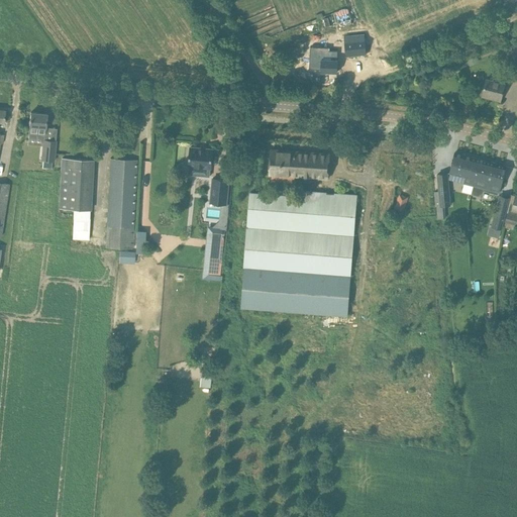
[(365,34),(344,36),(346,57),(367,55),(365,34)]
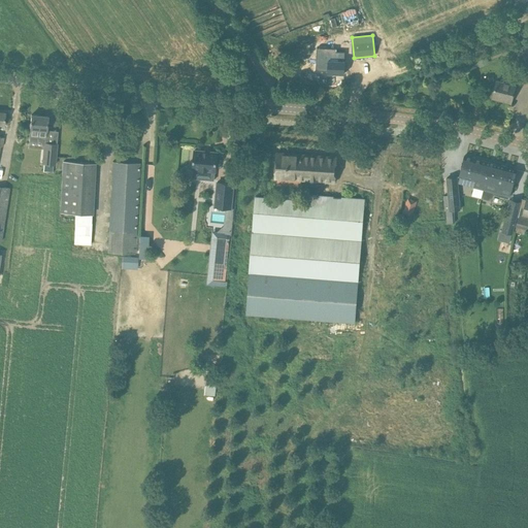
[(527,44),(515,48),(523,81),(527,80),(527,44)]
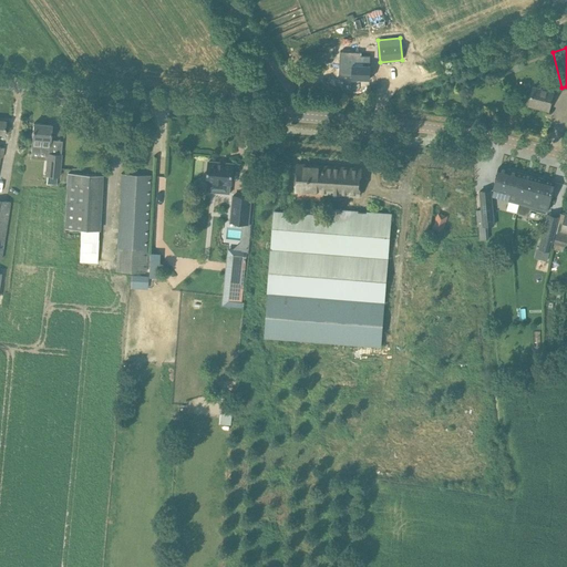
[(340,51),(339,75),(352,75),(352,78),(370,79),(370,68),(370,66),(370,65),(370,55),(361,55),(362,52),(340,51)]
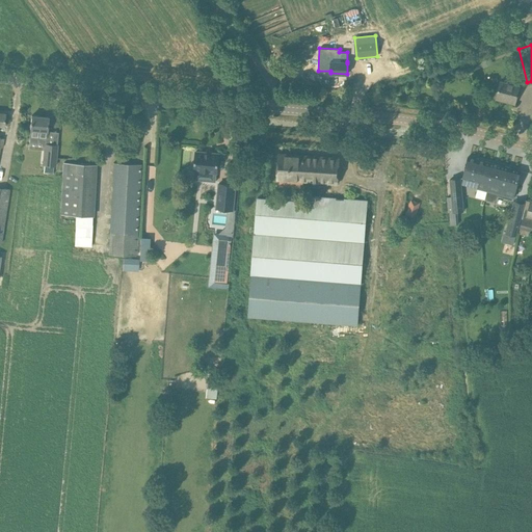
[(489,56),(480,60),(483,68),(493,63),(489,56)]
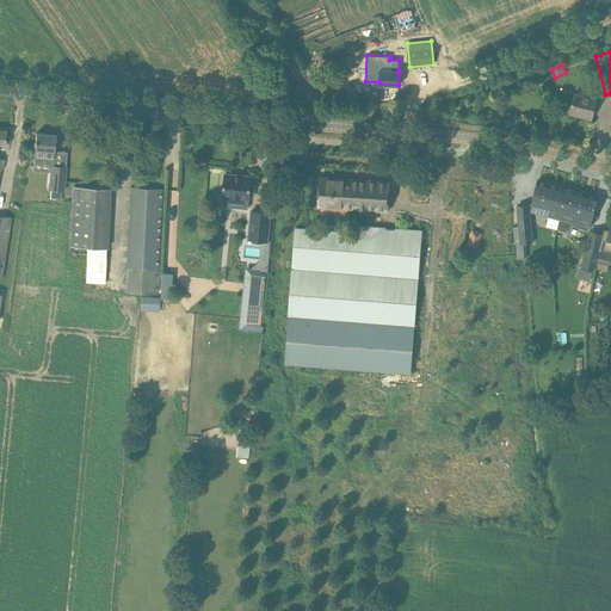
[(572,102),(569,113),(584,117),(584,113),(592,116),(596,104),(596,102),(597,98),(575,92),(574,97),(572,102)]
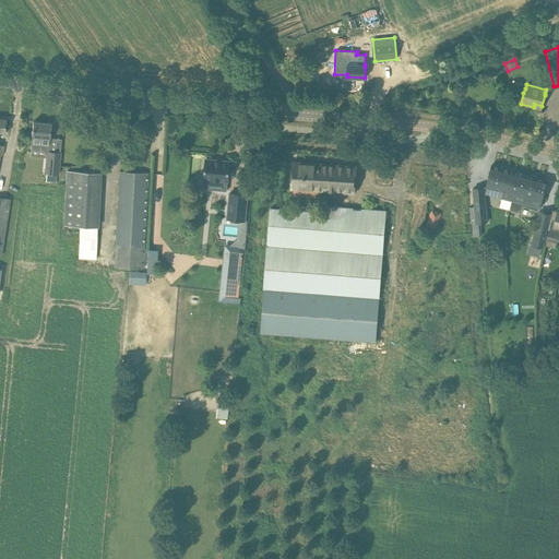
[(50,122),(33,121),(31,147),(48,149),(50,122)]
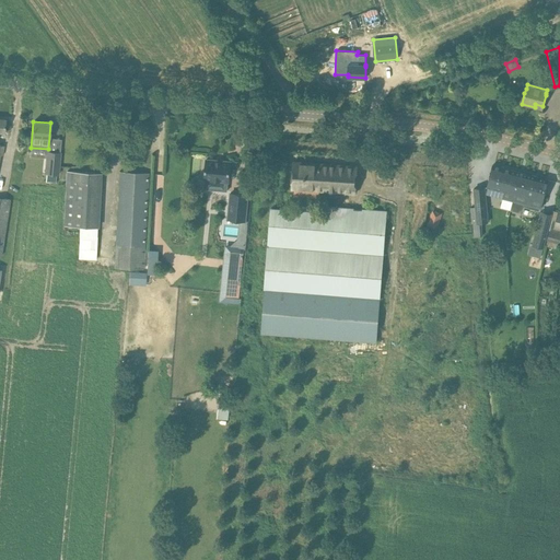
[(60,152),(47,151),(45,173),(58,174),(60,152)]
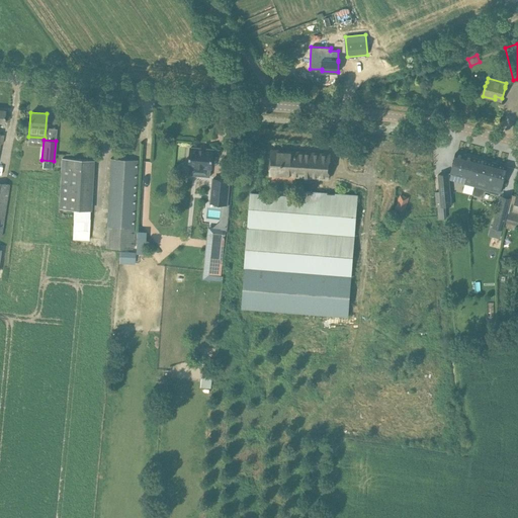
[(189,166),(188,175),(209,177),(210,168),(211,168),(213,150),(191,147),(189,166)]
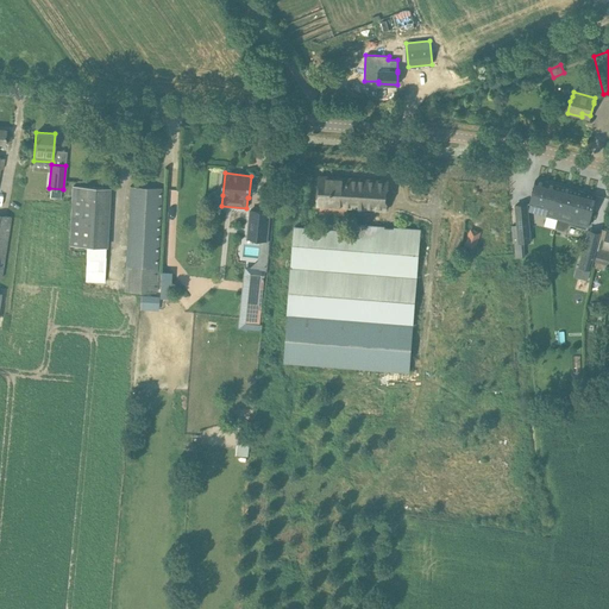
[(387,209),(388,181),(319,176),(316,205),(387,209)]
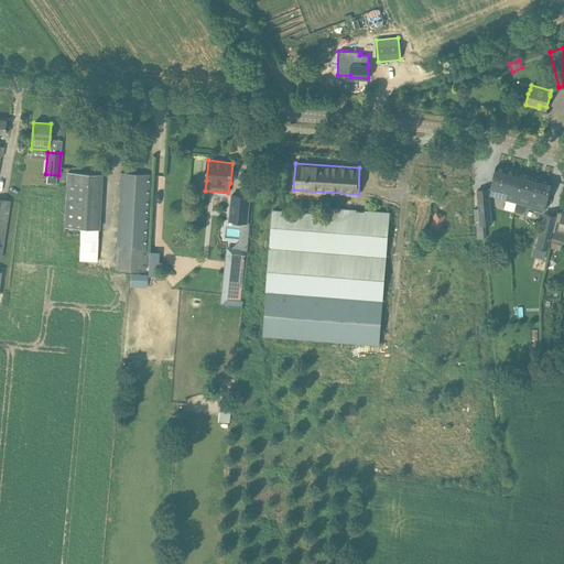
[(494,177),(491,187),(508,192),(507,198),(503,208),(514,212),(517,202),(524,174),(497,166),(494,177)]
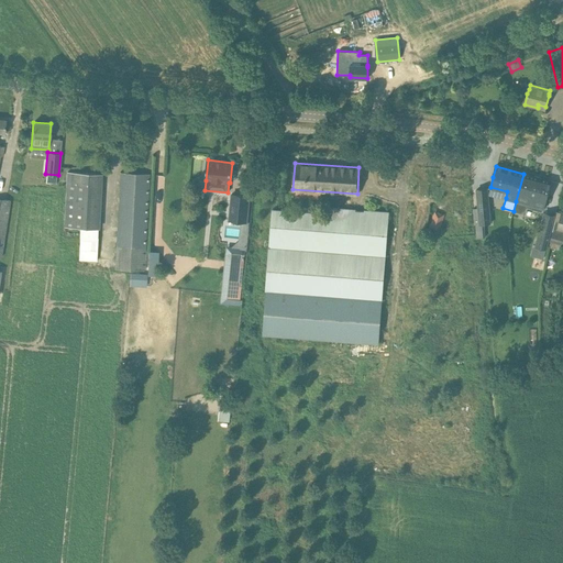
[(67,172),(67,184),(100,186),(100,174),(67,172)]
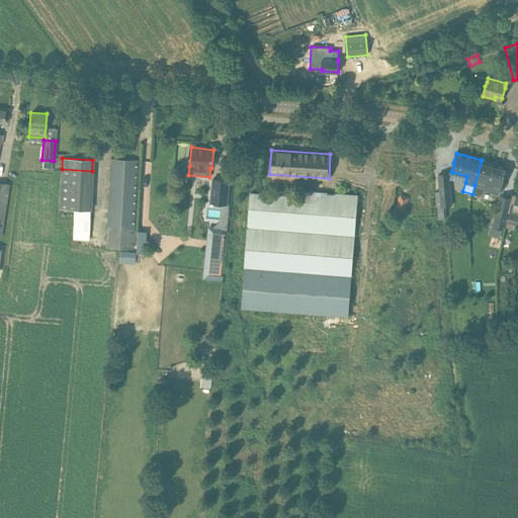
[(138,160),(110,159),(106,248),(133,249),(138,160)]
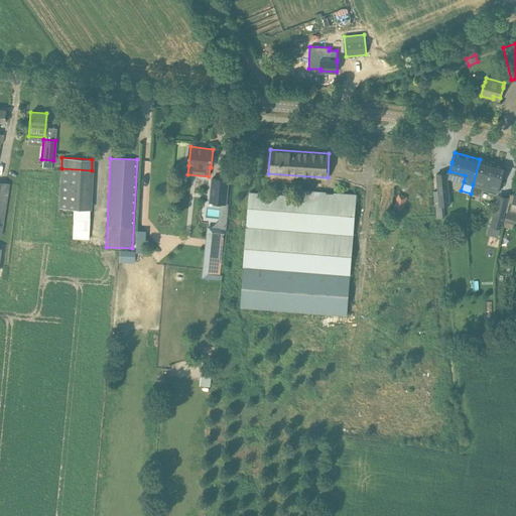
[(480,159),(473,184),(498,190),(504,165),(480,159)]
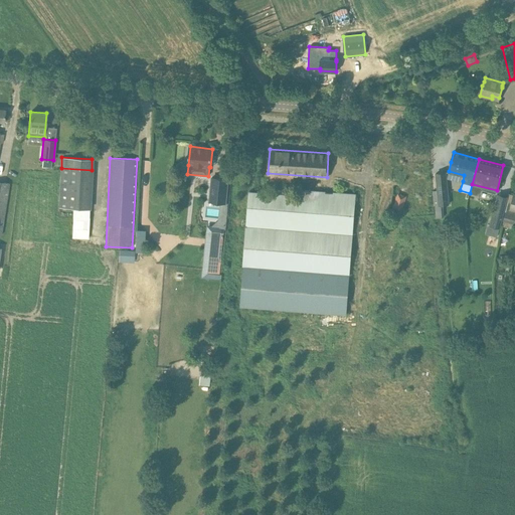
[(437,190),(433,191),(434,205),(439,205),(449,204),(446,172),(436,172),(437,190)]
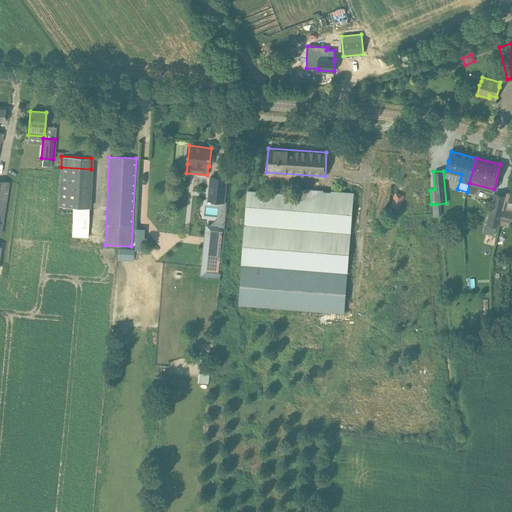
[(227,177),(210,175),(208,201),(225,202),(227,177)]
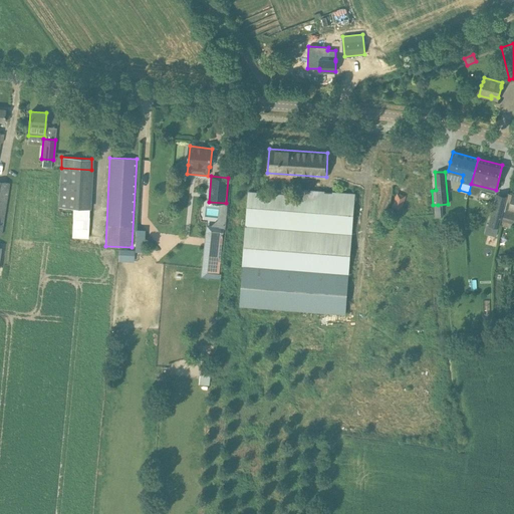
[(10,183),(0,181),(0,234),(2,235),(10,183)]
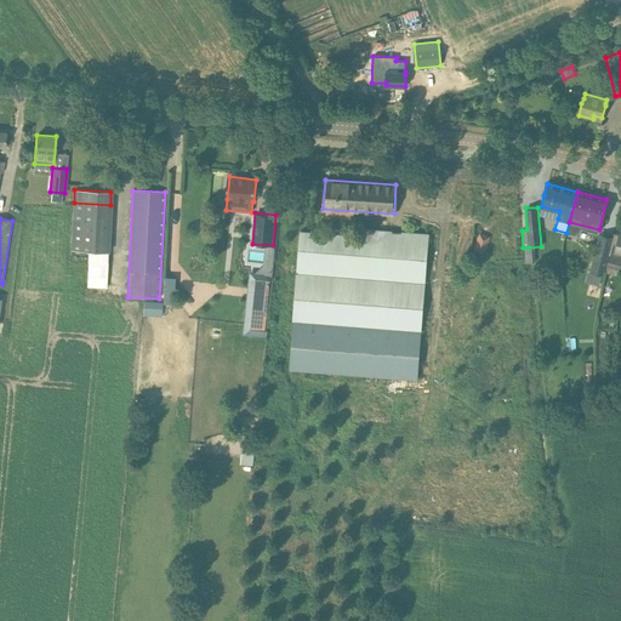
[(348,234),(300,229),(290,369),(416,380),(428,233),(348,227),(348,234)]
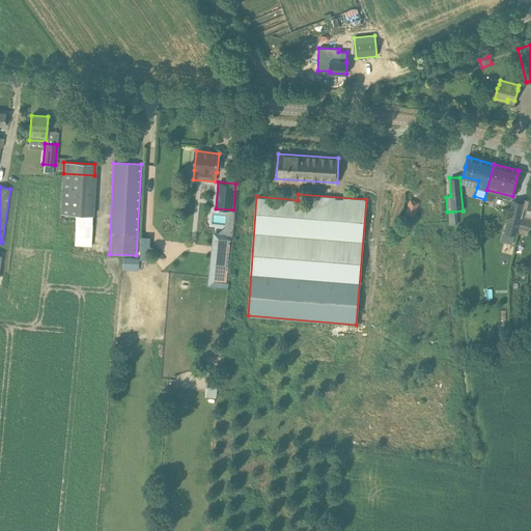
[(411,199),(407,212),(413,214),(414,211),(416,212),(419,202),(411,199)]
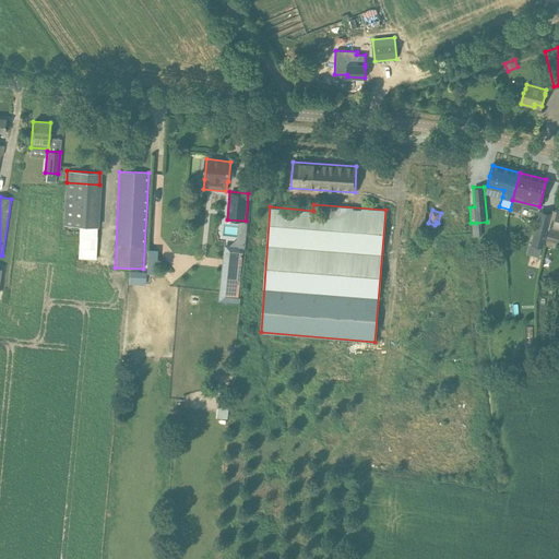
[(558,211),(557,211),(555,223),(549,222),(545,239),(558,242),(558,211)]
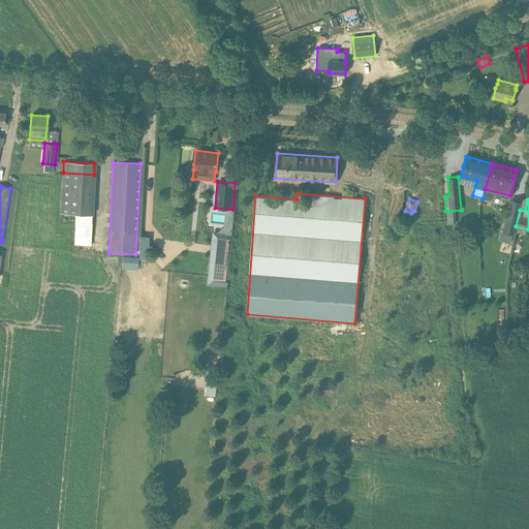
[(516,212),(506,209),(501,229),(510,231),(516,212)]
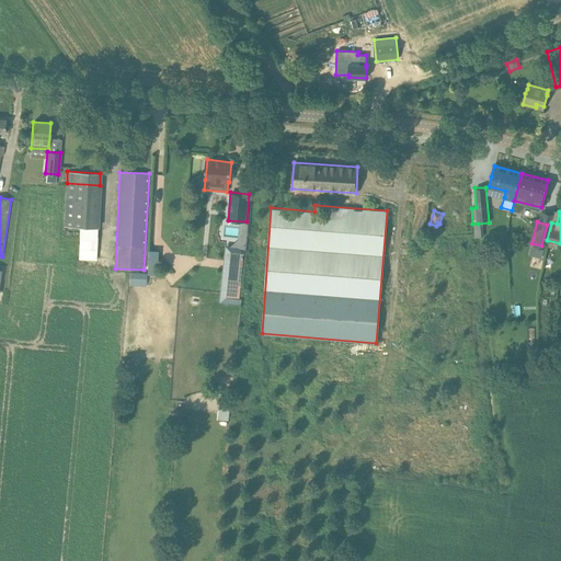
[(226,245),(225,259),(242,261),(243,248),(245,248),(245,241),(237,240),(230,245),(226,245)]
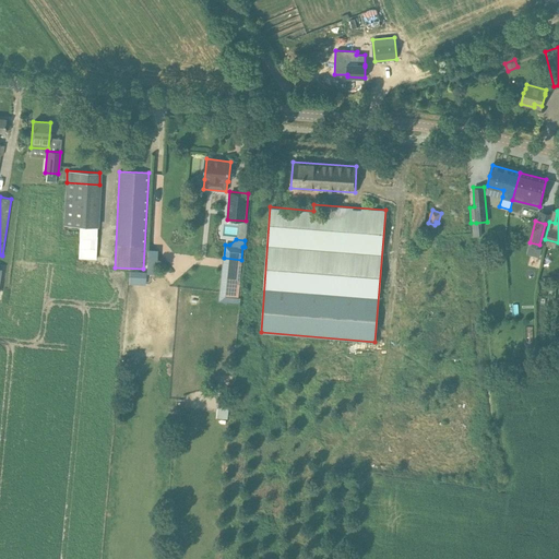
[(129,271),(129,284),(145,285),(146,272),(129,271)]
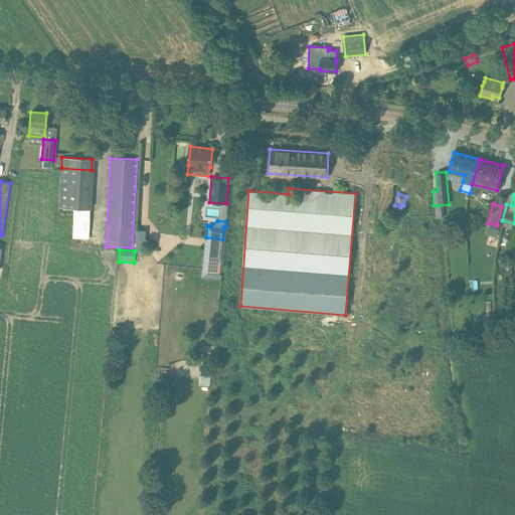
[(220,262),(211,262),(210,273),(219,274),(220,262)]
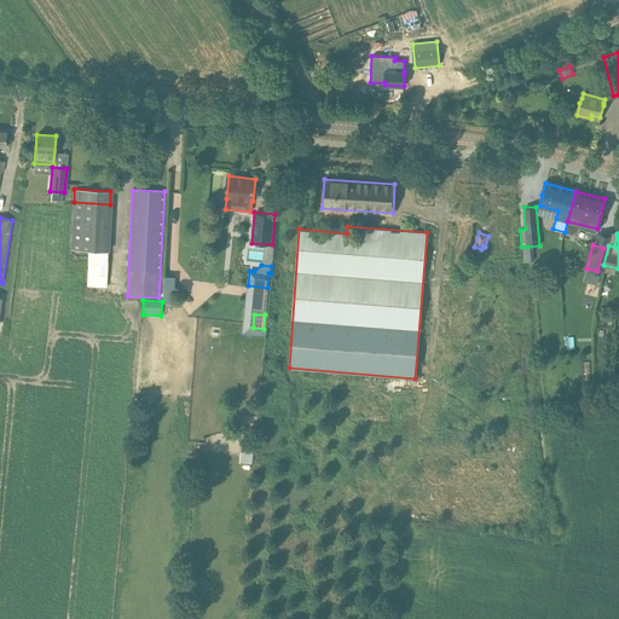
[(243,439),(242,462),(254,463),(256,440),(243,439)]
